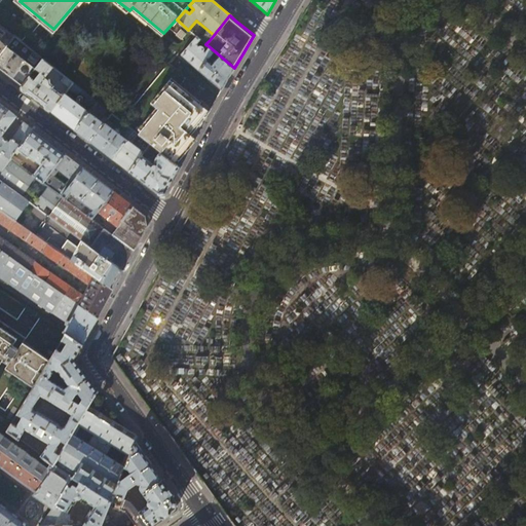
[(0,24),(0,55),(14,36),(0,24)]
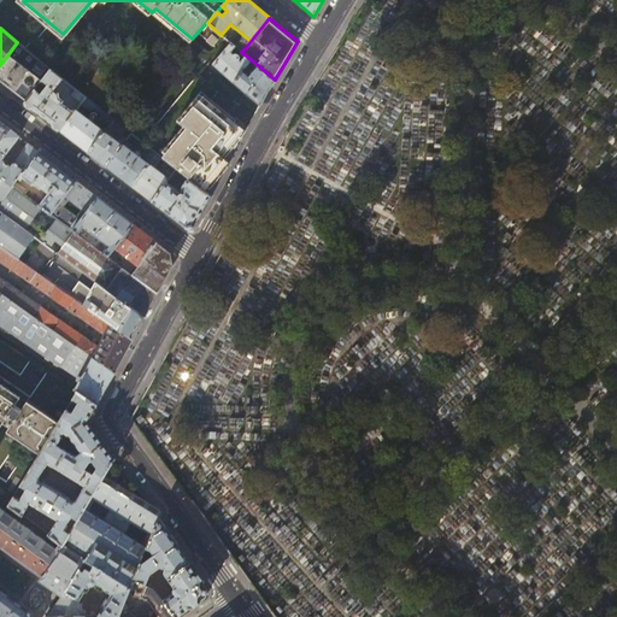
[(231,43),(234,46),(241,52),(245,48),(234,40),(231,43)]
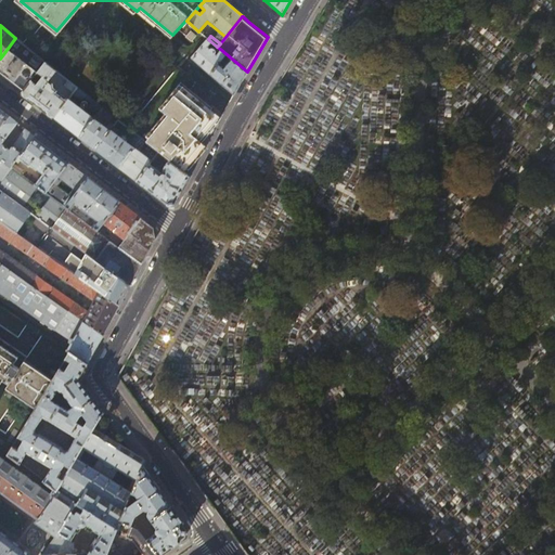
[(46,62),(15,38),(0,59),(0,72),(10,79),(24,90),(34,78),(38,72),(46,62)]
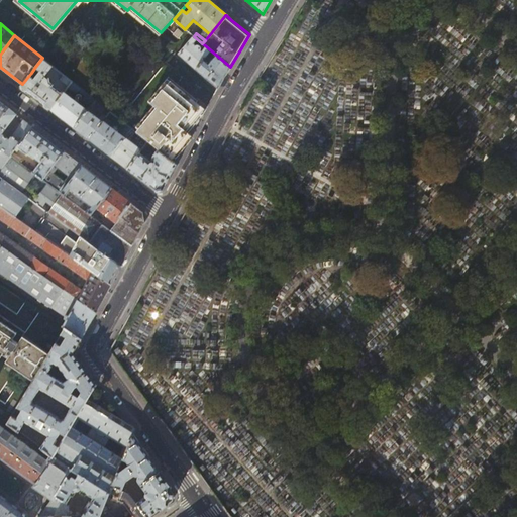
[(192,43),(196,38),(194,36),(193,35),(178,54),(218,88),(225,75),(230,67),(205,45),(201,50),(199,49),(200,47),(200,46),(199,45),(198,44),(197,43),(196,43),(195,44),(194,44),(192,43)]
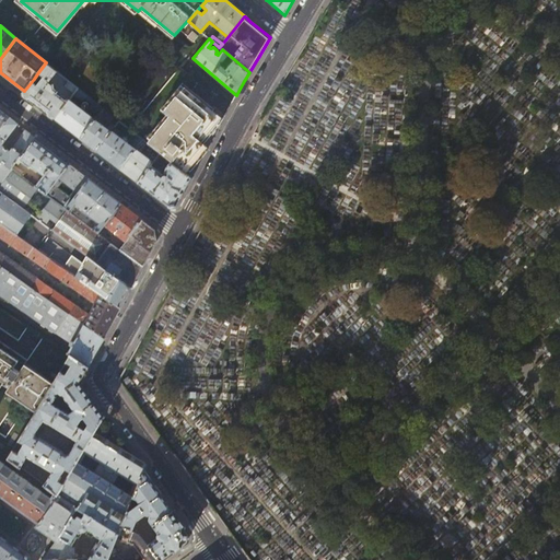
[(46,62),(38,72),(42,76),(41,77),(42,79),(38,83),(34,79),(24,91),(22,93),(32,101),(55,118),(68,101),(66,98),(65,101),(56,94),(57,92),(54,89),(54,84),(49,81),(57,71),(46,62)]
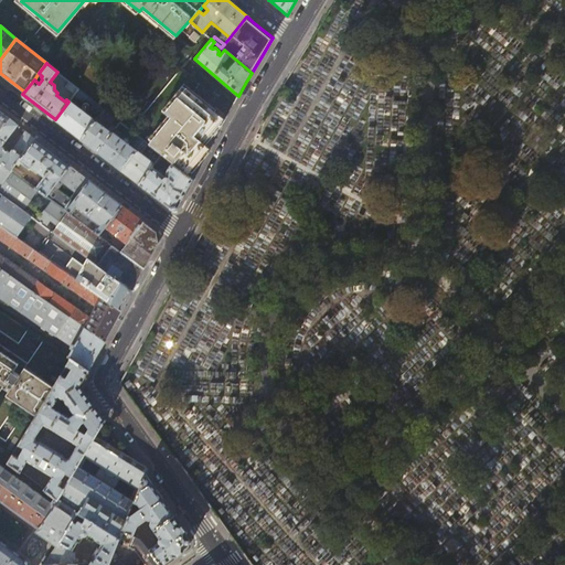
[(64,87),(74,95),(78,89),(70,82),(64,87)]
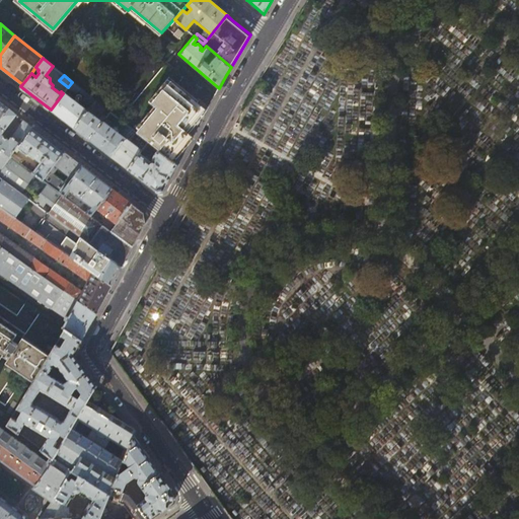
[(157,107),(137,133),(148,142),(155,148),(172,161),(184,144),(193,135),(187,130),(204,106),(170,79),(151,103),(157,107)]
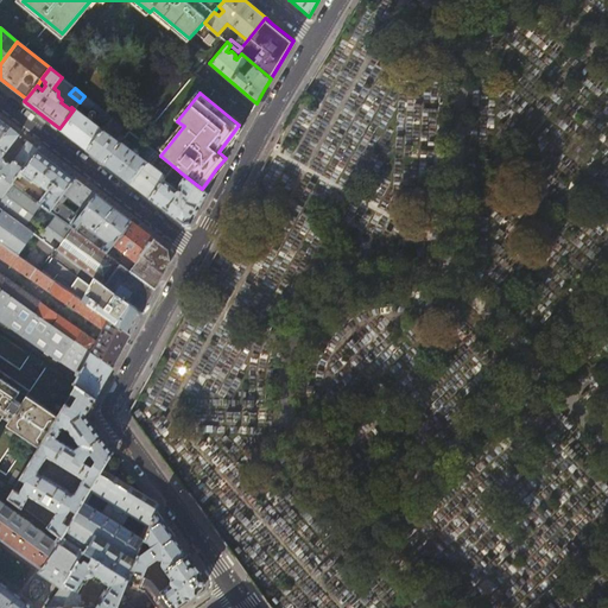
[(84,96),(80,102),(80,103),(107,124),(112,118),(84,96)]
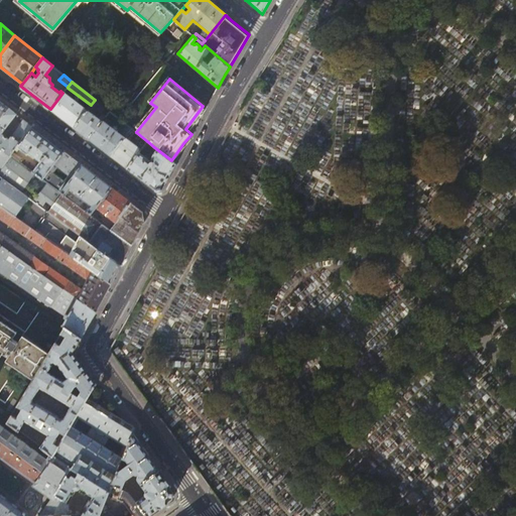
[(62,93),(50,109),(60,117),(74,127),(87,111),(79,105),(82,100),(71,92),(68,96),(63,93),(62,93)]
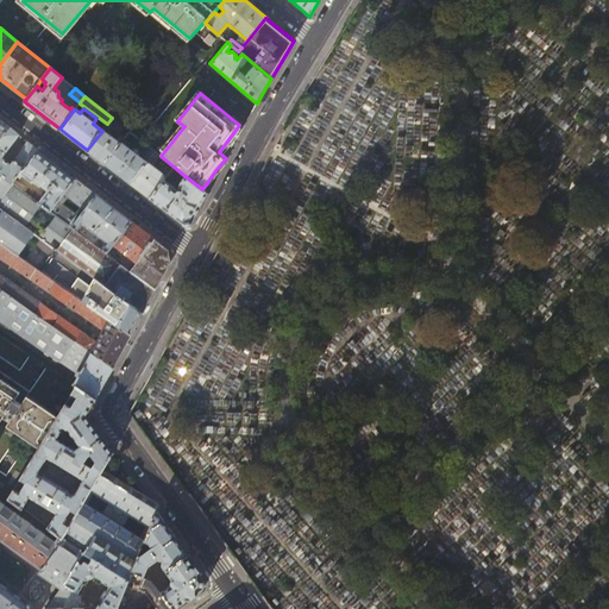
[(120,143),(130,131),(112,118),(107,124),(102,131),(87,150),(95,156),(105,164),(120,143)]
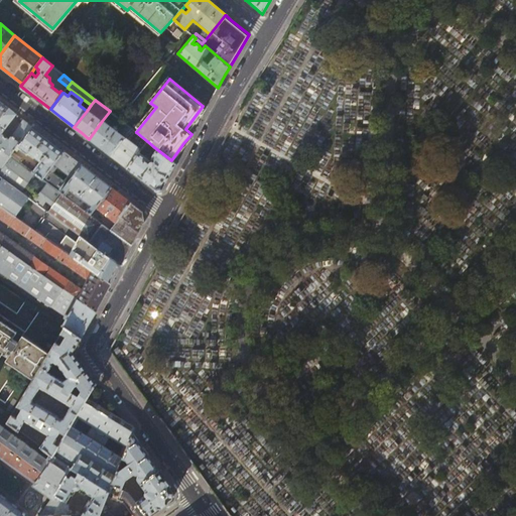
[(16,115),(8,108),(0,118),(0,147),(10,155),(15,150),(32,126),(23,120),(9,139),(1,133),(13,119),(15,120),(16,118),(14,117),(16,115)]
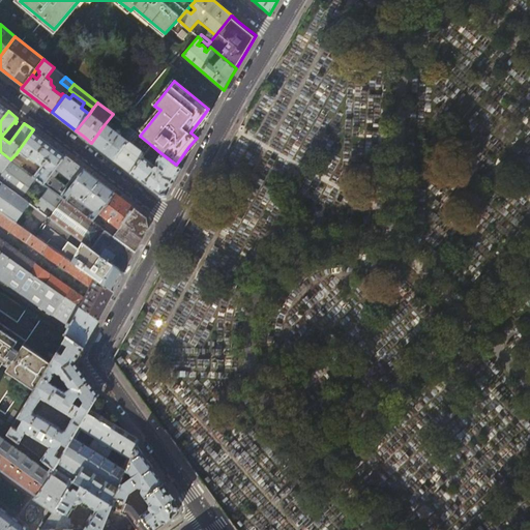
[(113,130),(105,124),(91,143),(101,150),(114,159),(135,131),(130,128),(122,138),(120,137),(122,134),(115,128),(113,130)]
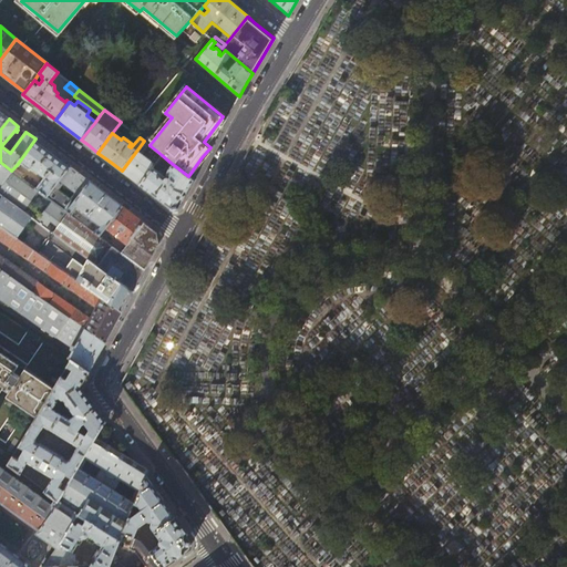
[(51,152),(35,138),(17,165),(19,166),(21,164),(30,171),(32,168),(43,177),(35,188),(47,197),(71,166),(51,152)]
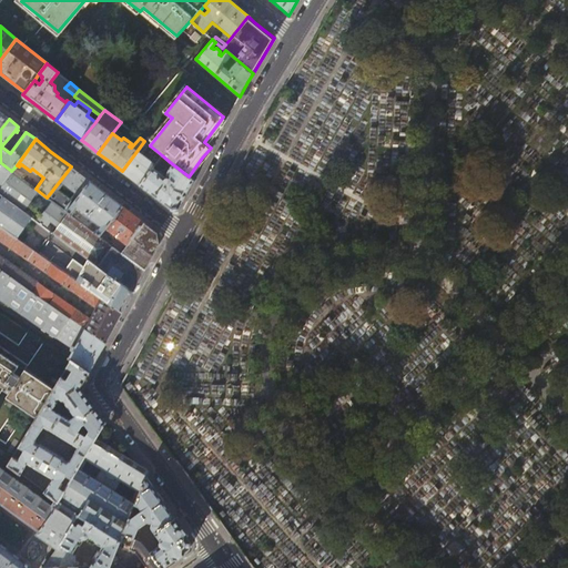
[(150,145),(144,141),(122,171),(132,179),(140,185),(152,169),(162,155),(150,145)]
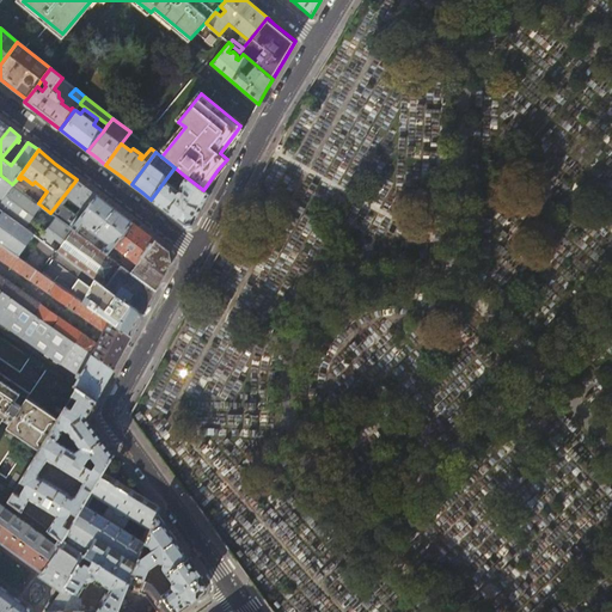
[(0,209),(34,234),(56,251),(72,228),(71,228),(50,213),(38,203),(12,184),(0,175),(0,209)]
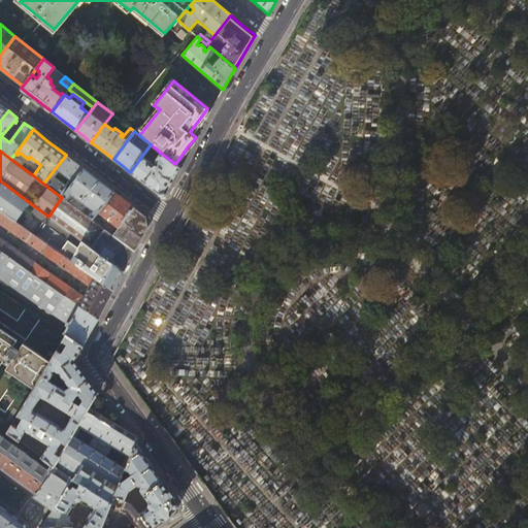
[(175,164),(158,151),(156,154),(158,156),(157,157),(156,158),(155,160),(155,162),(155,163),(155,166),(153,166),(153,165),(141,157),(130,172),(142,182),(159,194),(167,193),(171,185),(180,168),(175,164)]
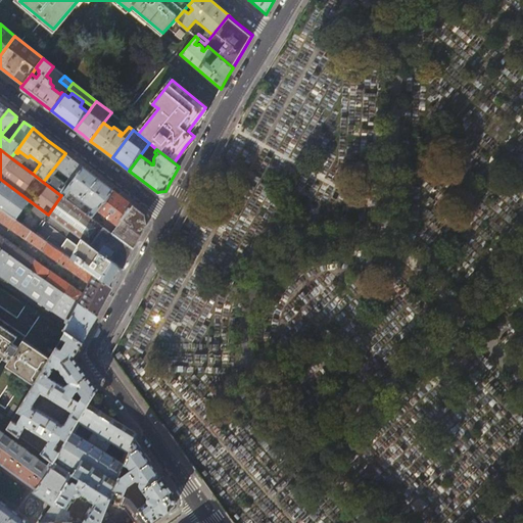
[(43,182),(60,195),(83,168),(75,160),(65,153),(43,182)]
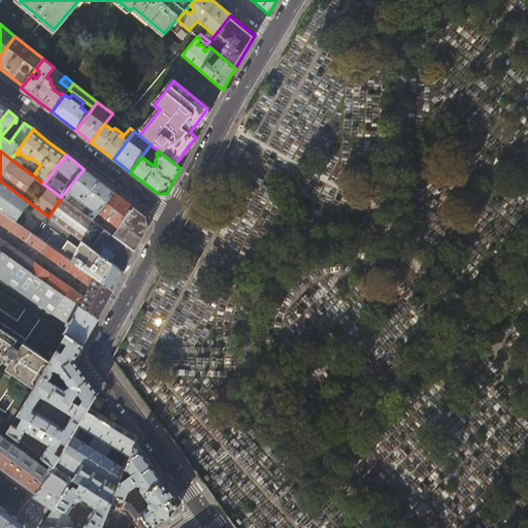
[(92,175),(84,169),(61,197),(62,197),(83,212),(85,209),(83,208),(86,205),(92,210),(88,216),(92,220),(98,212),(114,192),(105,185),(92,175)]
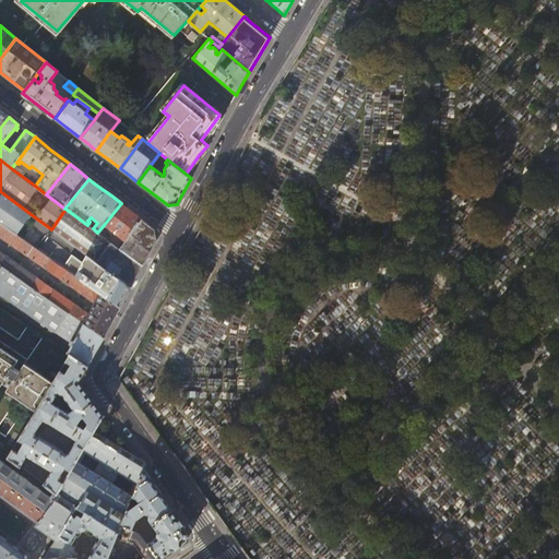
[(31,214),(0,191),(0,224),(16,236),(31,214)]
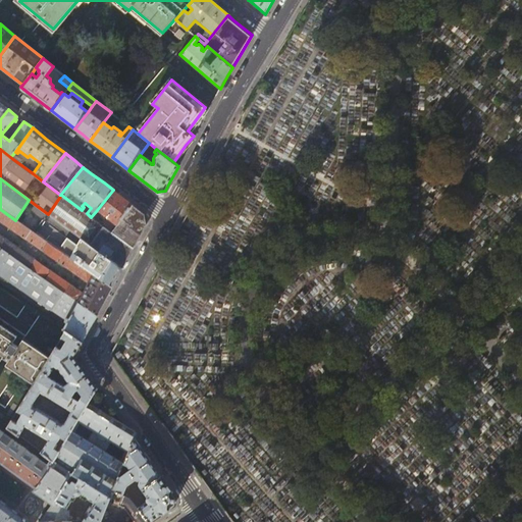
[(121,196),(113,190),(97,210),(101,214),(99,216),(104,220),(106,217),(116,224),(118,221),(132,204),(121,196)]
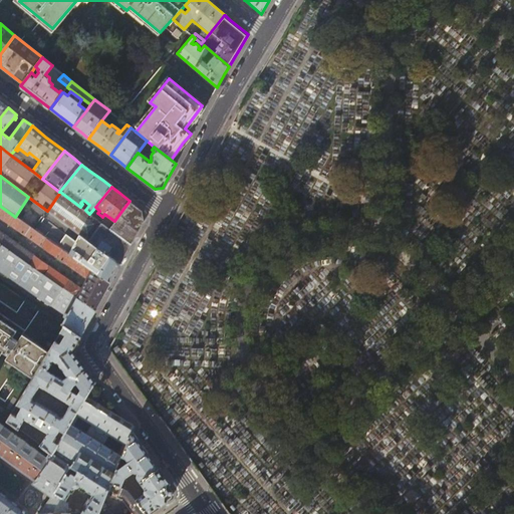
[(85,210),(80,207),(60,192),(47,211),(101,251),(120,264),(124,257),(132,245),(108,228),(89,214),(85,210)]
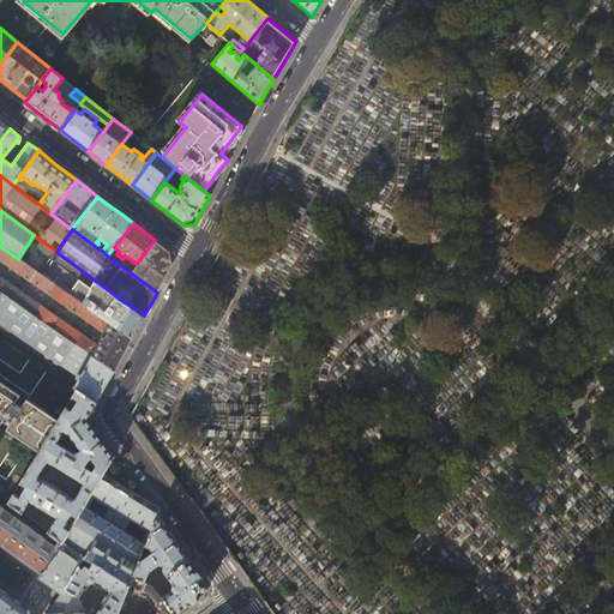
[(162,246),(155,240),(139,260),(137,264),(130,272),(157,293),(166,277),(173,264),(170,252),(162,246)]
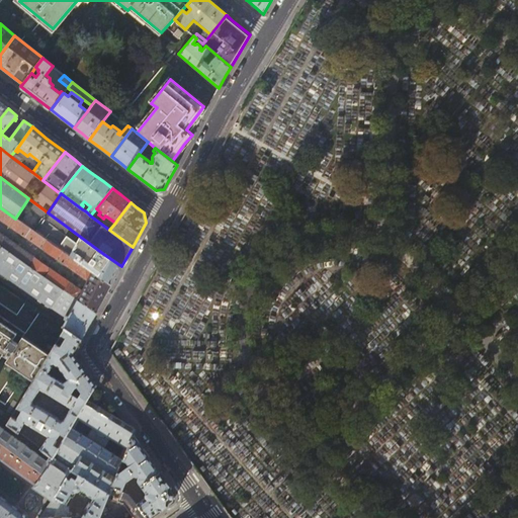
[(0,219),(41,249),(42,248),(56,258),(56,259),(87,281),(85,283),(81,290),(50,268),(35,259),(36,257),(0,232),(0,245),(96,313),(102,303),(105,297),(108,291),(111,285),(84,266),(15,219),(0,207),(0,219)]
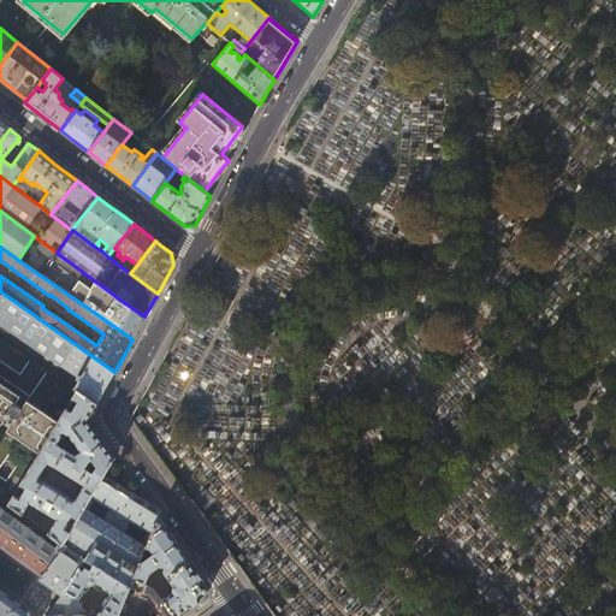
[(0,324),(80,378),(73,389),(77,390),(98,404),(105,390),(114,372),(0,291),(0,324)]
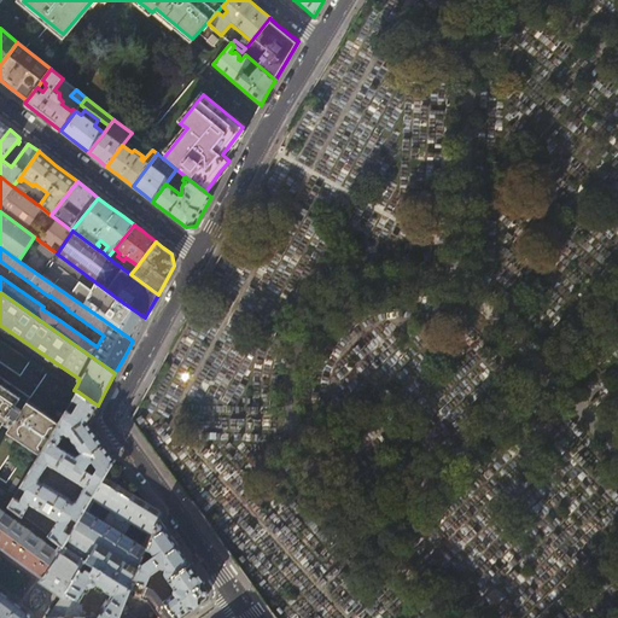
[(133,340),(145,318),(122,302),(110,319),(103,314),(100,318),(133,340)]
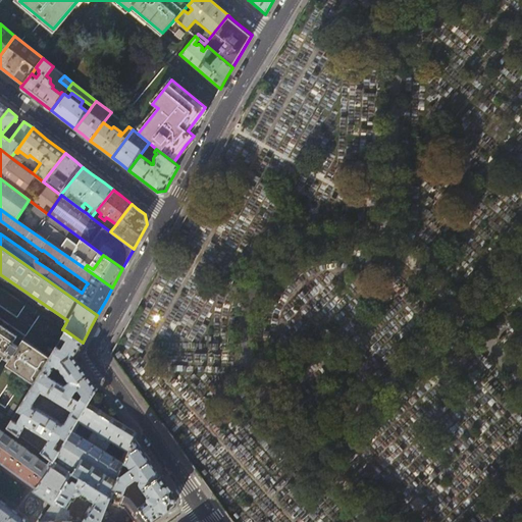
[(0,422),(7,428),(10,421),(16,411),(65,330),(62,329),(40,314),(22,341),(0,324),(0,303),(18,316),(27,305),(0,286),(0,422)]
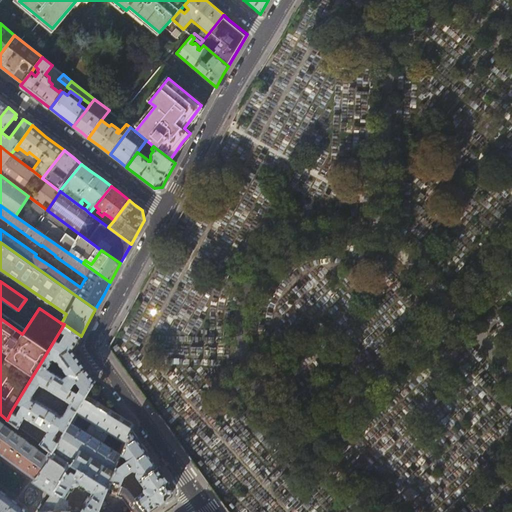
[(47,432),(40,444),(50,451),(52,452),(57,443),(53,440),(59,429),(64,431),(86,396),(95,380),(82,362),(73,350),(81,336),(64,324),(16,403),(21,406),(15,416),(10,413),(7,420),(18,428),(24,418),(47,432)]
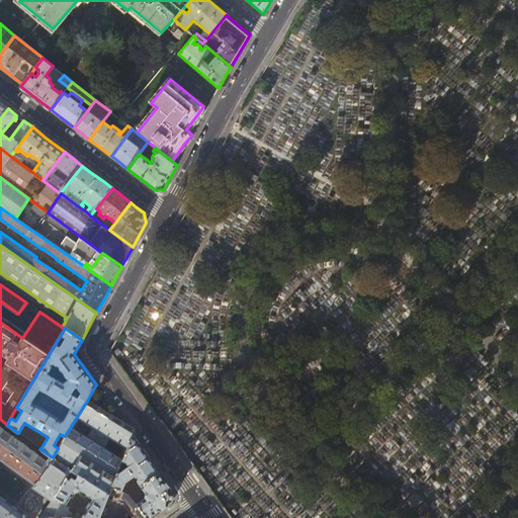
[(0,517),(24,517),(24,514),(0,495),(0,458),(33,483),(31,486),(50,499),(52,499),(38,517),(36,517),(53,517),(53,497),(69,476),(72,471),(73,470),(110,494),(112,486),(133,435),(136,429),(87,401),(65,436),(58,448),(53,457),(51,456),(48,461),(0,426),(0,517)]
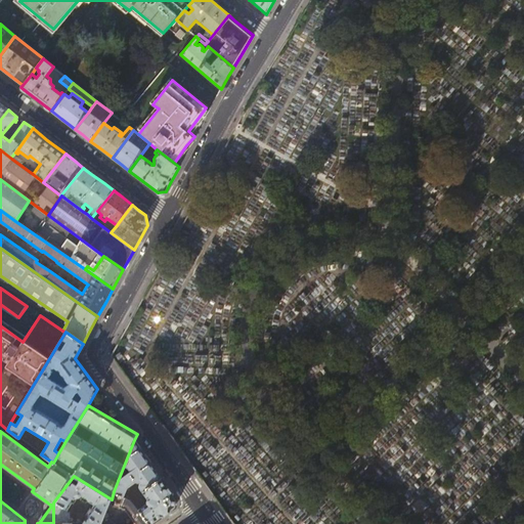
[(147,459),(134,440),(114,491),(123,495),(126,487),(135,481),(136,481),(138,481),(139,483),(138,483),(138,485),(141,489),(140,490),(141,491),(142,491),(147,498),(145,498),(145,499),(145,500),(145,503),(137,508),(148,523),(150,523),(163,516),(175,507),(177,498),(168,487),(147,459)]
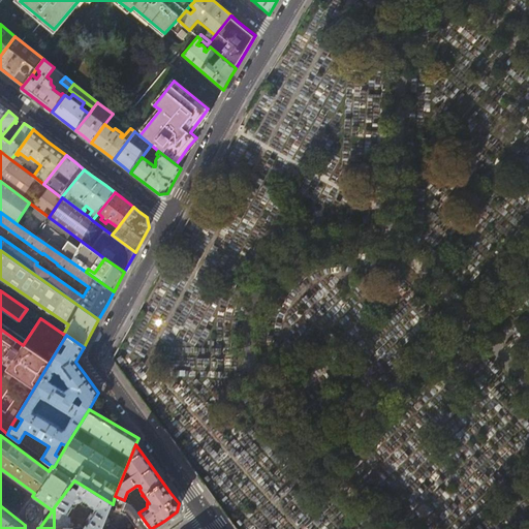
[(73,481),(82,487),(79,492),(70,486),(54,507),(54,528),(101,528),(113,504),(74,480),(73,481)]
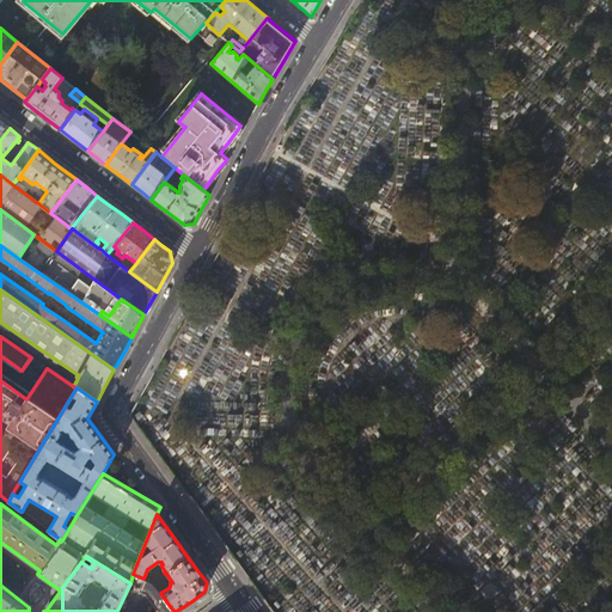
[(152,581),(144,579),(133,574),(130,583),(117,611),(173,611),(160,593),(152,581)]
